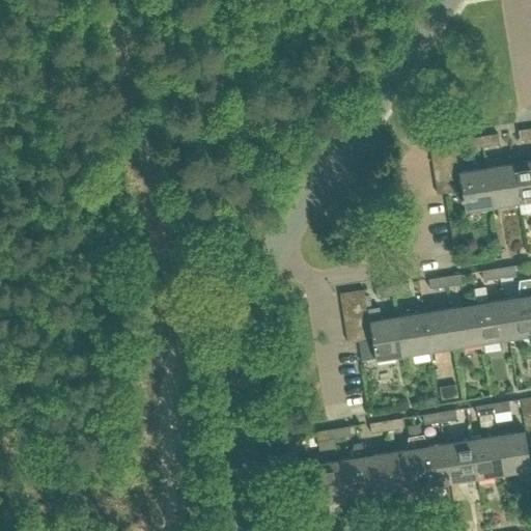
[(519,141),(530,138),(530,128),(516,130),(519,141)]
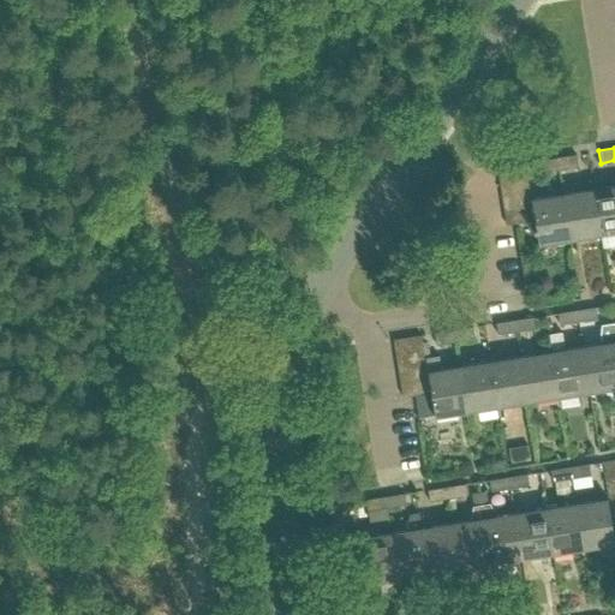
[(556,157),(559,169),(577,167),(575,155),(556,157)]
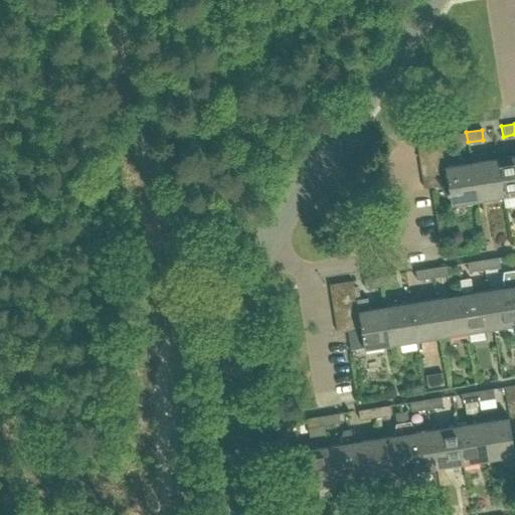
[(451,145),(468,142),(466,132),(450,135),(451,145)]
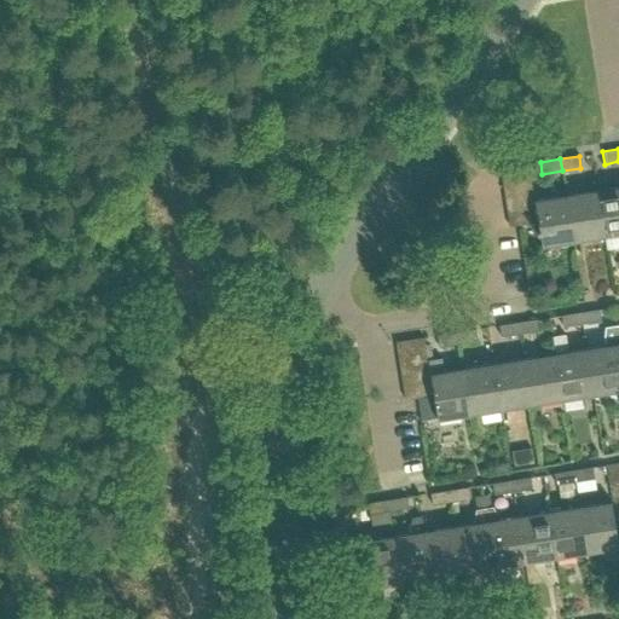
[(605,236),(618,233),(618,185),(597,190),(605,236)]
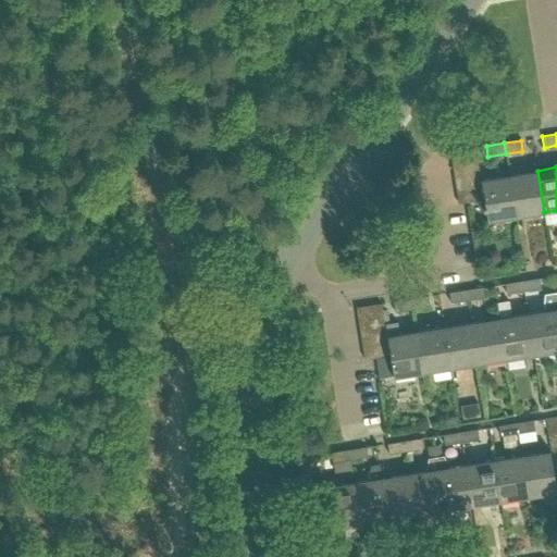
[(516,217),(544,212),(537,171),(509,175),(516,217)]
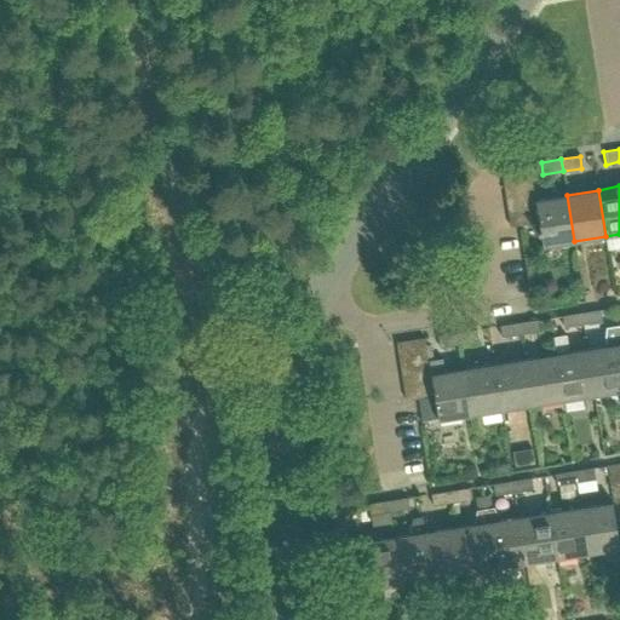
[(537,207),(535,200),(534,193),(506,197),(507,212),(537,207)]
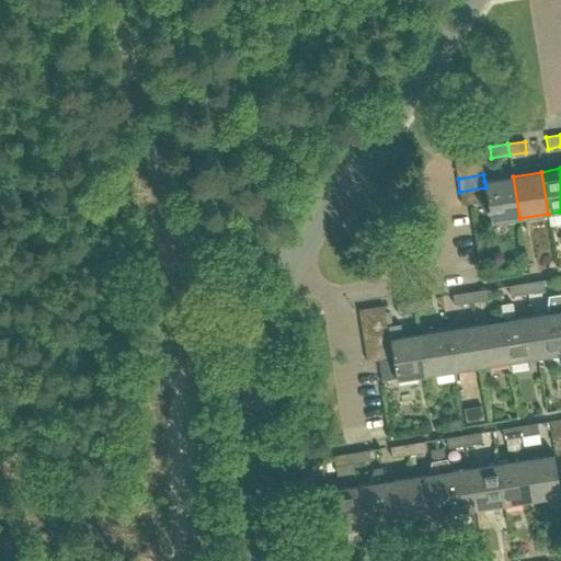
[(491,222),(519,218),(513,176),(484,181),(485,187),(488,201),(491,222)]
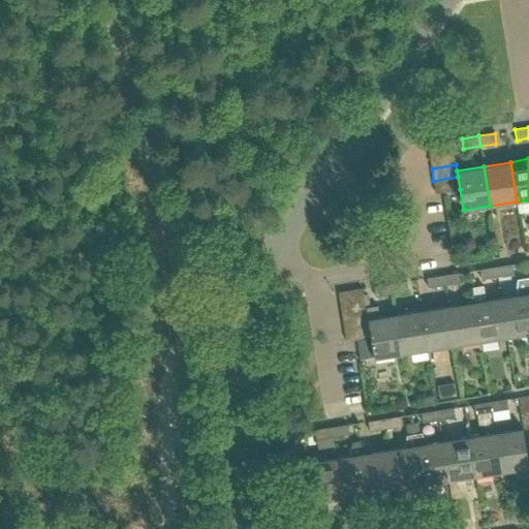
[(435,193),(460,189),(458,177),(433,181),(435,193)]
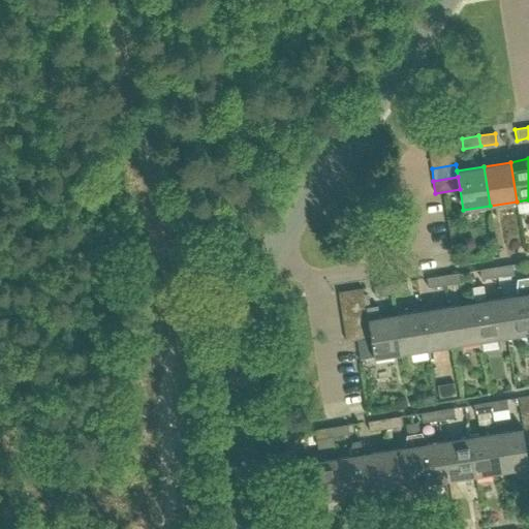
[(496,267),(497,277),(515,274),(512,263),(496,267)]
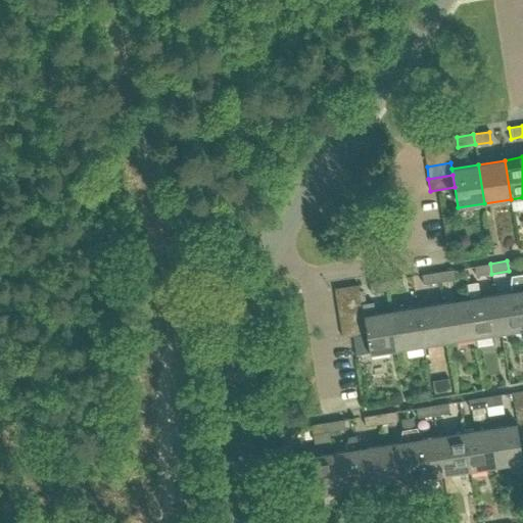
[(476,276),(491,274),(490,264),(475,266),(476,276)]
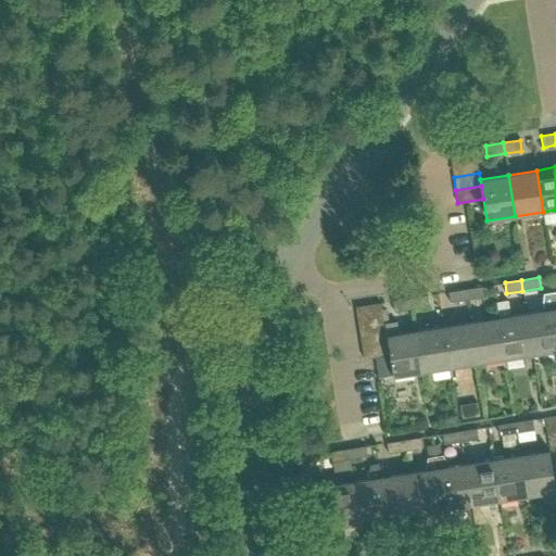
[(465,289),(467,300),(484,297),(483,287),(465,289)]
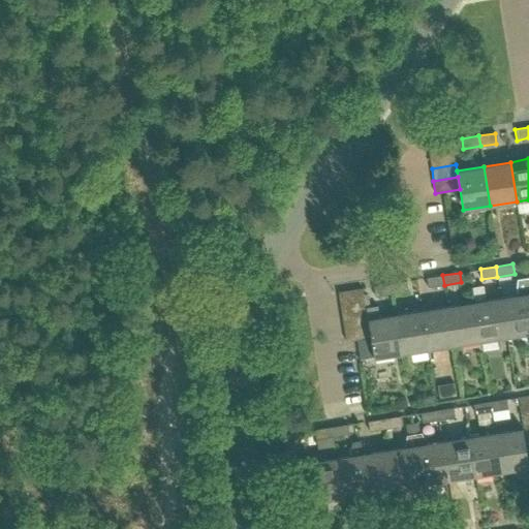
[(429,287),(444,285),(442,275),(427,278),(429,287)]
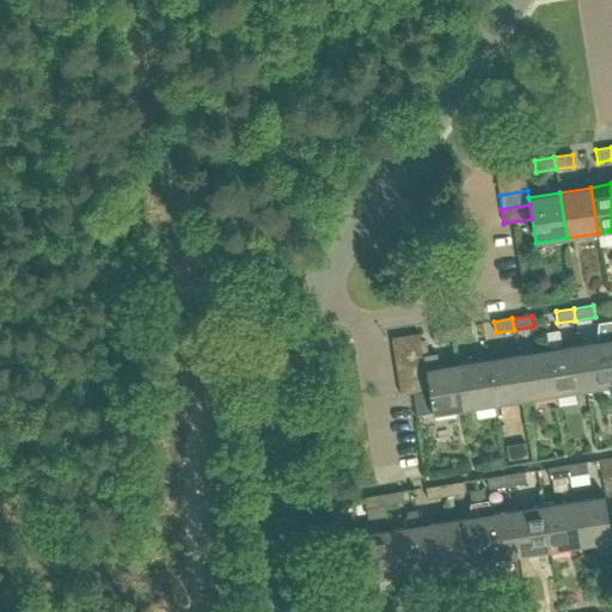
[(587,391),(611,386),(611,354),(610,340),(607,322),(599,323),(598,332),(599,341),(580,344),(587,391)]
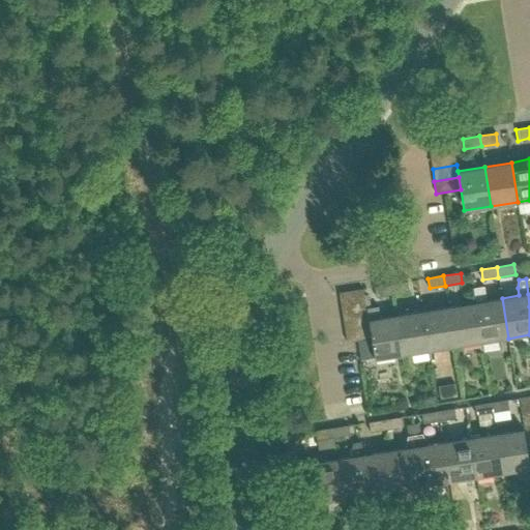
[(390,284),(392,294),(410,291),(408,282),(390,284)]
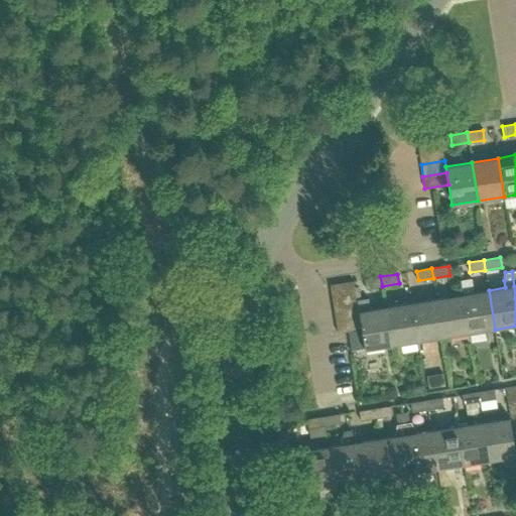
[(367,289),(382,286),(380,276),(365,279),(367,289)]
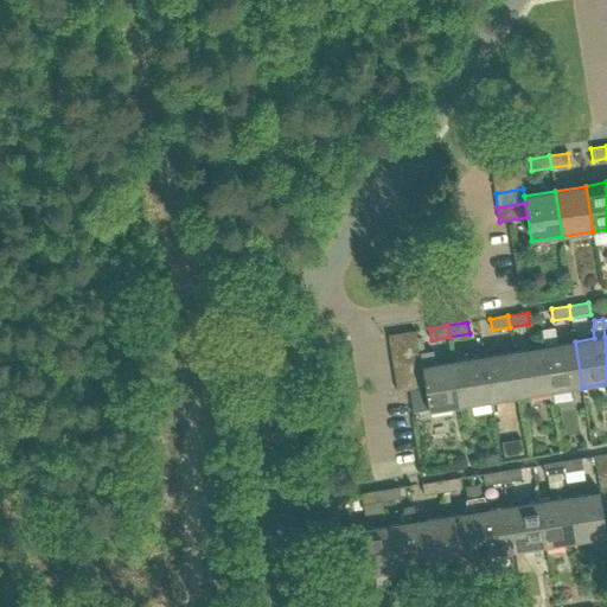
[(582,388),(575,342),(556,344),(554,327),(542,330),(545,346),(544,346),(553,393),(582,388)]
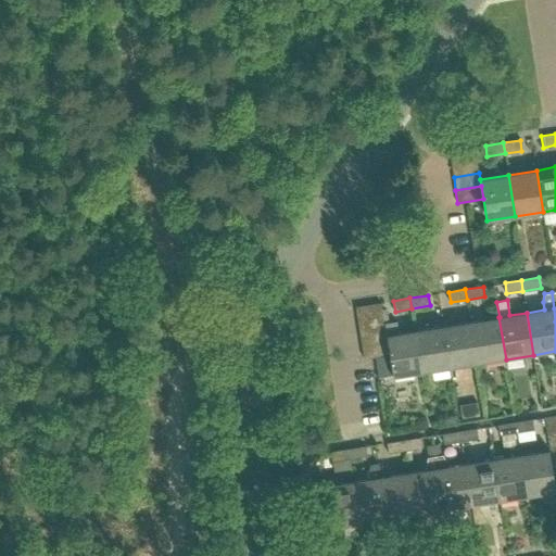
[(357,319),(383,315),(381,303),(355,306),(357,319)]
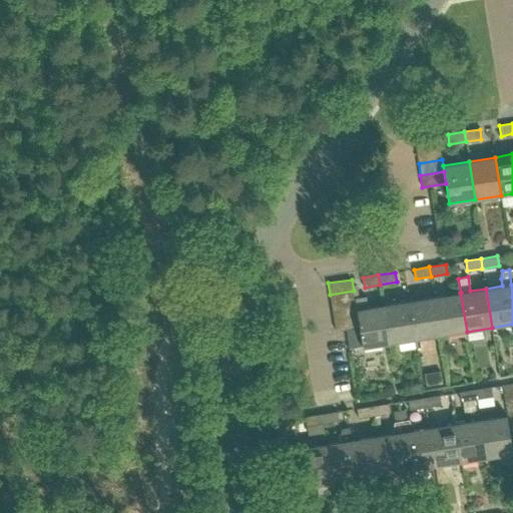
[(332,307),(356,303),(354,291),(330,295),(332,307)]
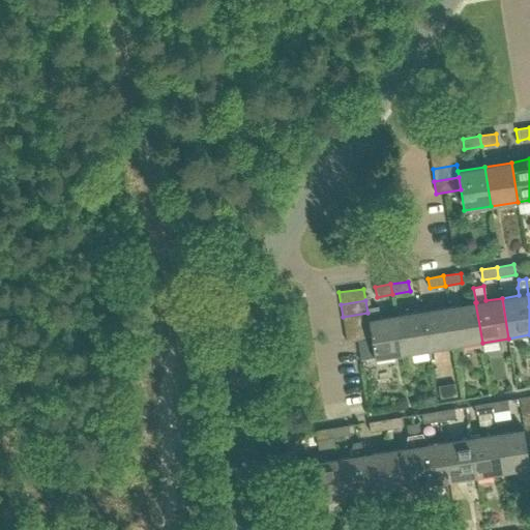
[(454,347),(482,343),(475,302),(448,306),(454,347)]
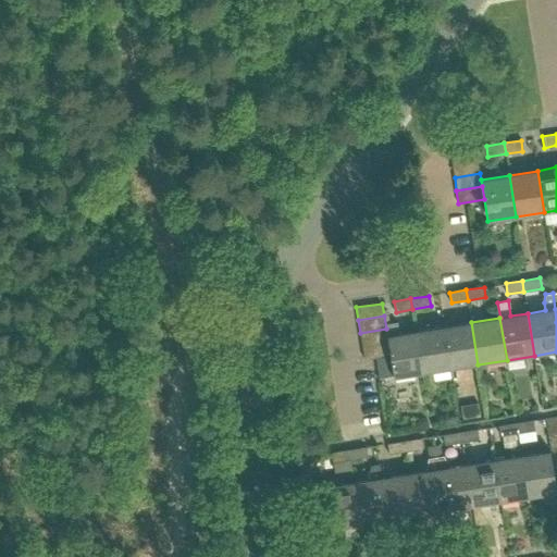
[(422,373),(416,331),(399,333),(398,322),(386,323),(387,335),(388,342),(390,355),(394,378),(422,373)]
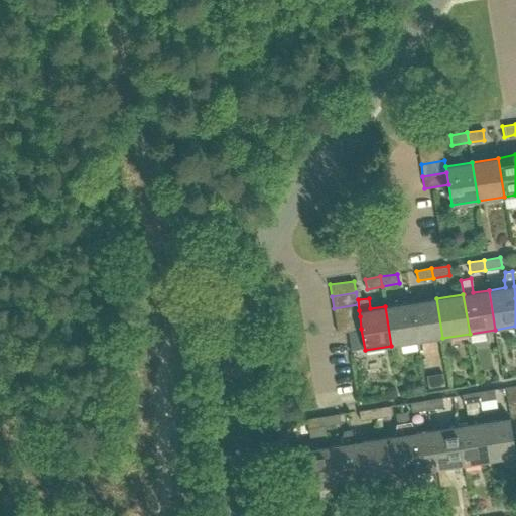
[(417,342),(442,338),(436,298),(411,302),(417,342)]
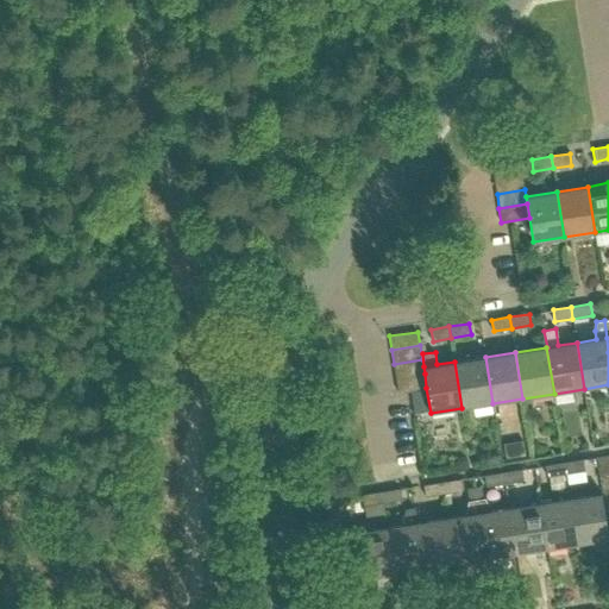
[(462,408),(493,403),(485,357),(454,362),(462,408)]
